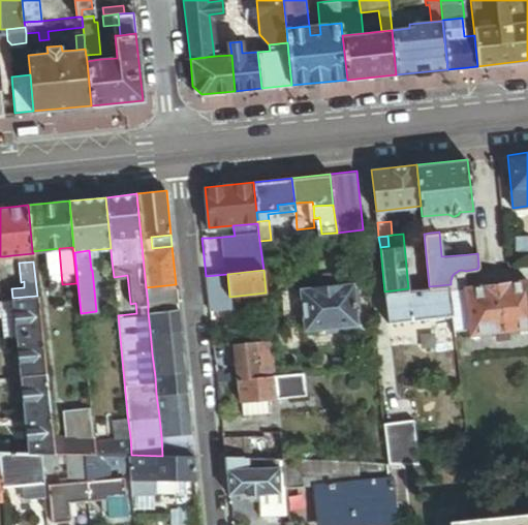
[(451,284),(454,313),(469,311),(467,285),(466,271),(462,270),(460,270),(458,271),(457,272),(455,273),(453,275),(452,276),(452,278),(451,280),(451,282),(451,284)]
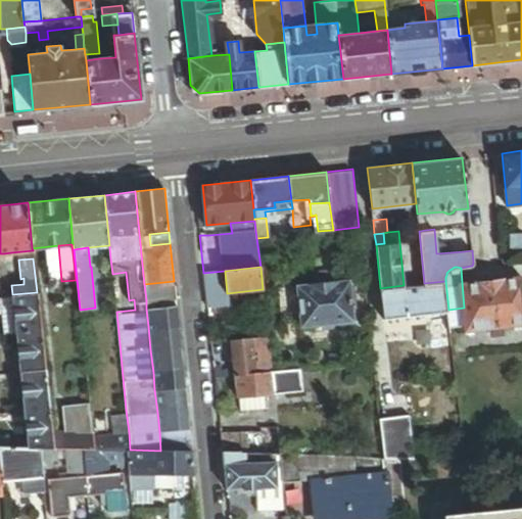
[(222,293),(227,293),(225,271),(203,273),(206,302),(223,301),(222,293)]
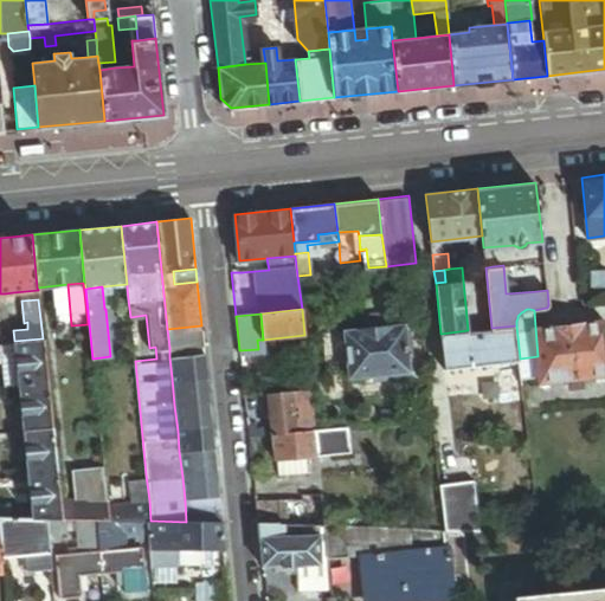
[(604,320),(535,327),(538,356),(540,375),(540,380),(571,376),(581,375),(593,374),(594,381),(604,380),(603,373),(604,373),(604,320)]
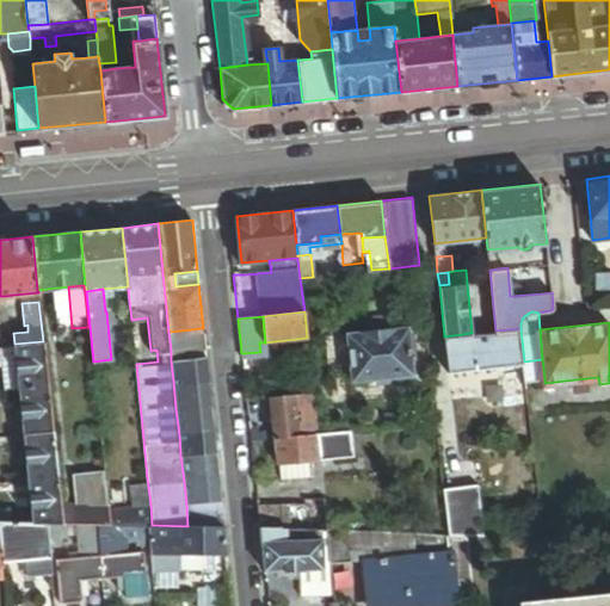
[(379,378),(392,377),(414,375),(410,326),(346,333),(352,382),(379,378)]
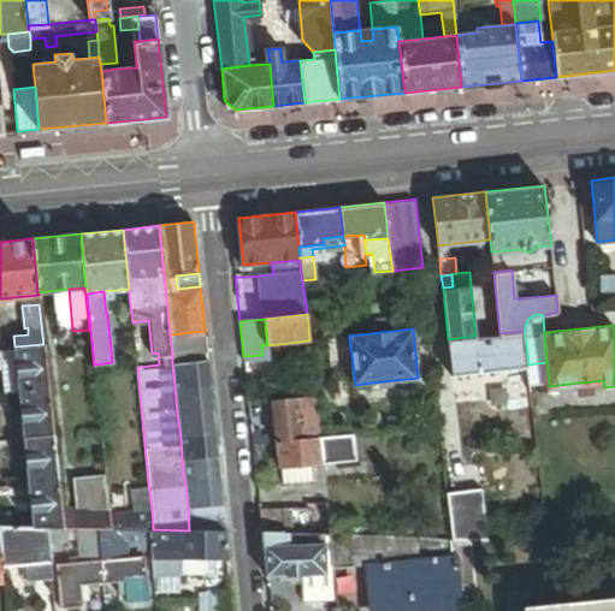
[(205,331),(170,334),(171,343),(206,339),(205,331)]
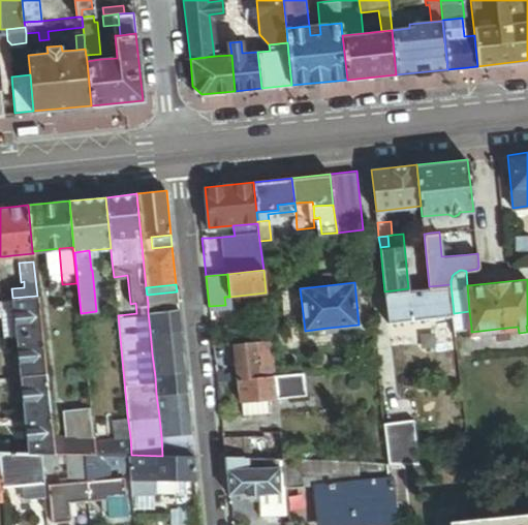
[(387,320),(454,313),(451,284),(429,286),(408,288),(384,291),(387,320)]
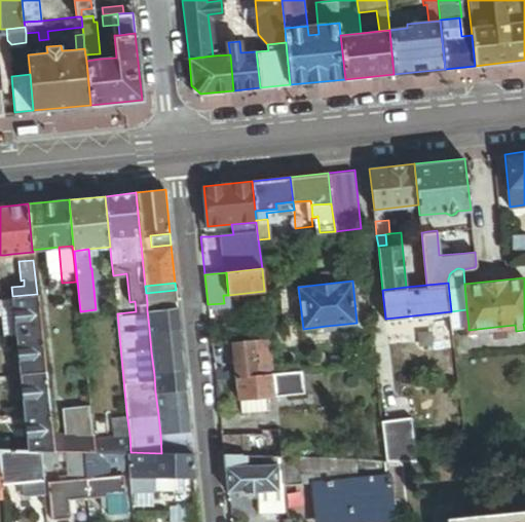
[(176,290),(146,293),(147,302),(161,301),(177,299),(176,290)]
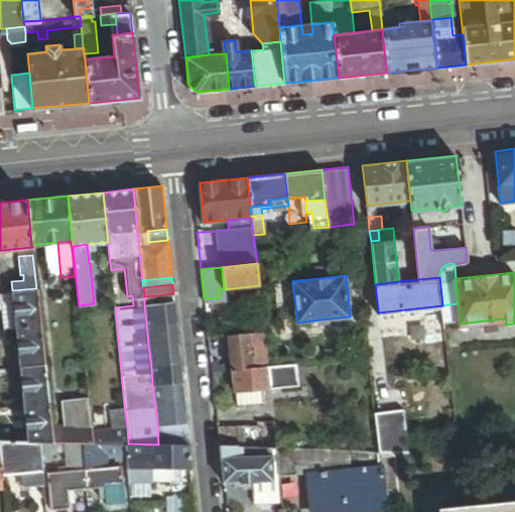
[(16,328),(39,326),(36,288),(12,290),(16,328)]
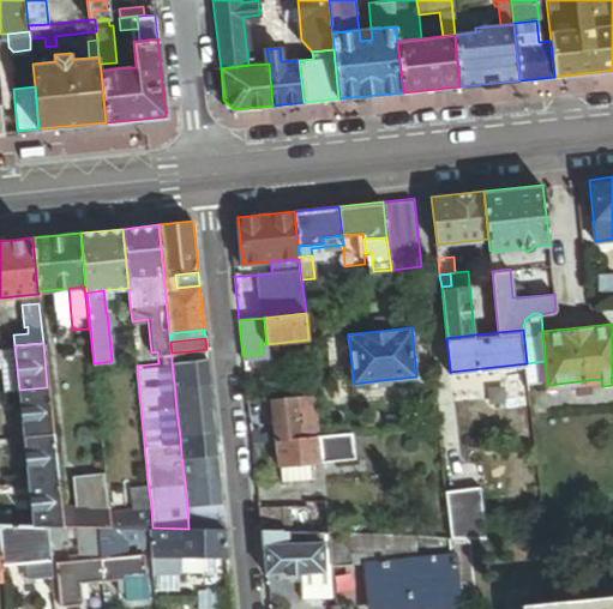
[(19,390),(14,345),(0,347),(0,357),(4,391),(19,390)]
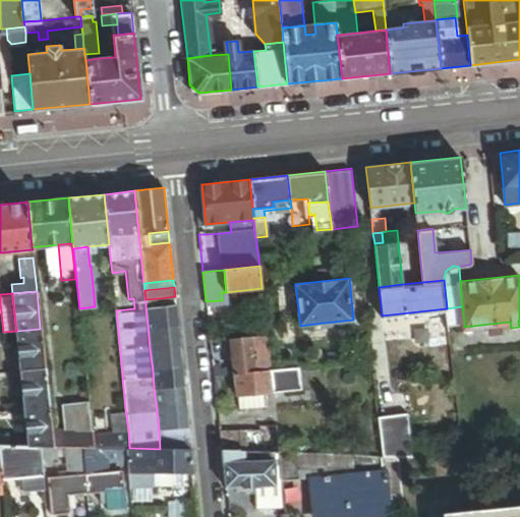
[(175,304),(175,296),(160,298),(160,299),(161,306),(175,304)]
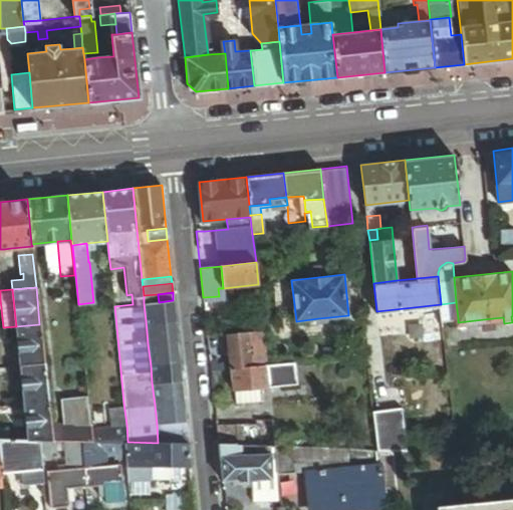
[(159,302),(158,295),(145,296),(146,303),(159,302)]
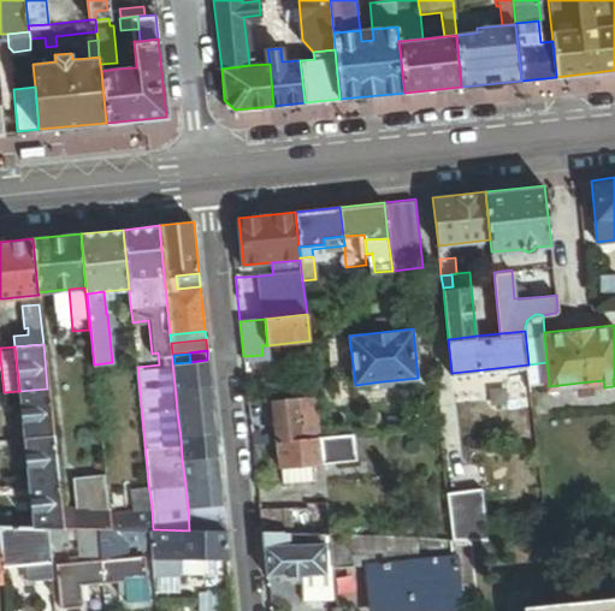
[(210,380),(207,360),(190,362),(175,363),(172,363),(175,384),(210,380)]
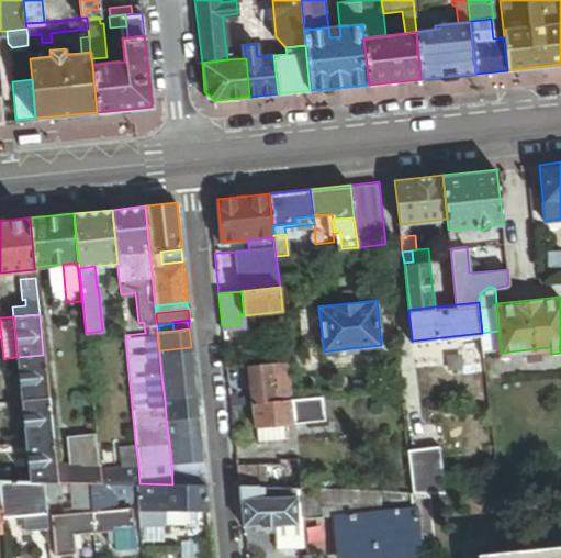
[(483,341),(484,350),(501,348),(498,331),(482,333),(483,341)]
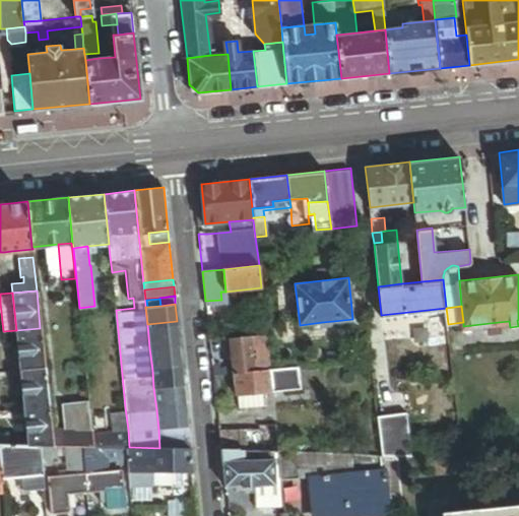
[(448,324),(447,315),(434,317),(437,341),(449,339),(448,324)]
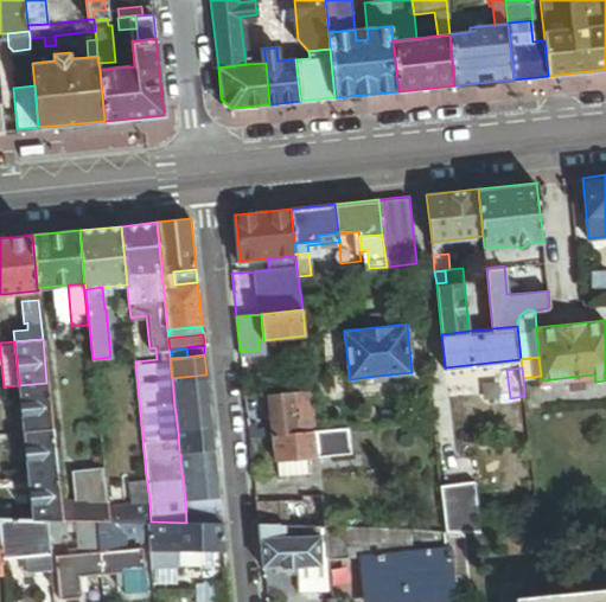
[(206,375),(172,378),(174,405),(210,402),(206,375)]
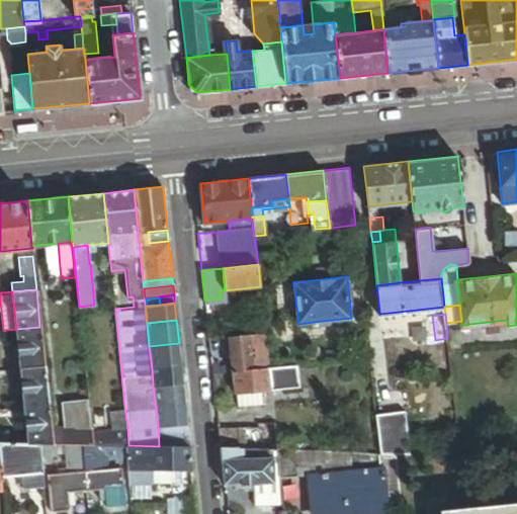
[(333,329),(332,320),(321,321),(322,330),(333,329)]
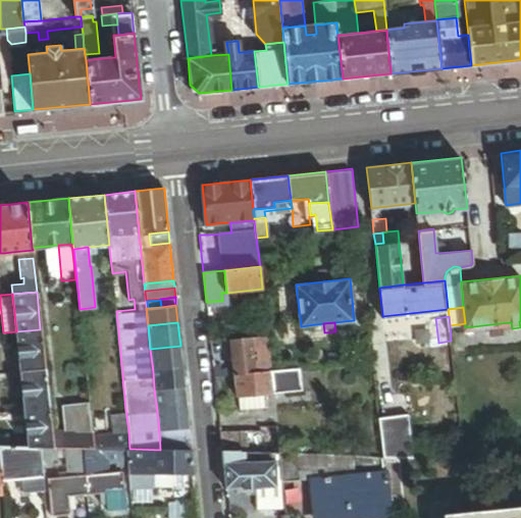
[(20,370),(44,367),(40,329),(16,331),(17,348),(18,354),(20,370)]
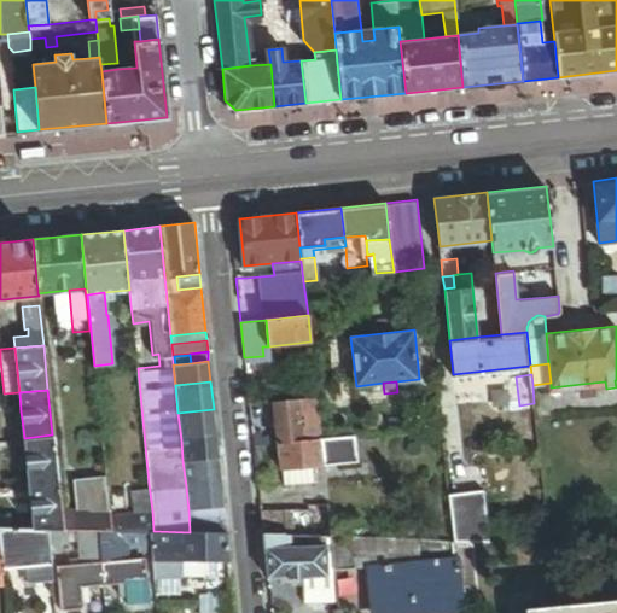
[(321,438),(316,396),(297,398),(301,441),(321,438)]
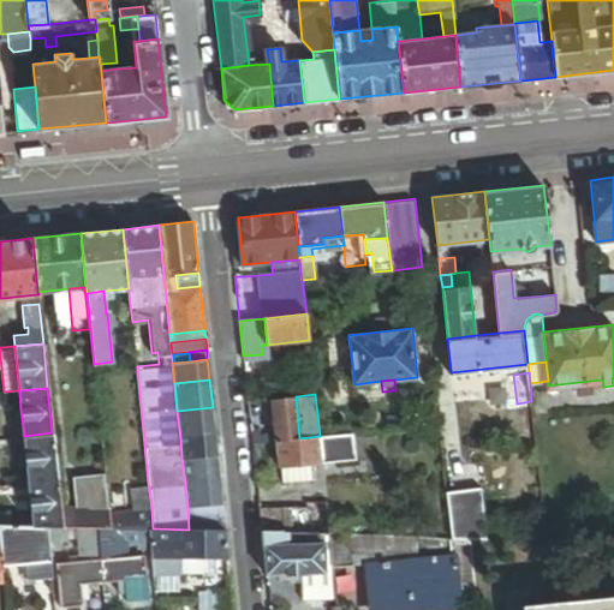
[(276,441),(299,438),(296,396),(272,399),(276,437),(276,441)]
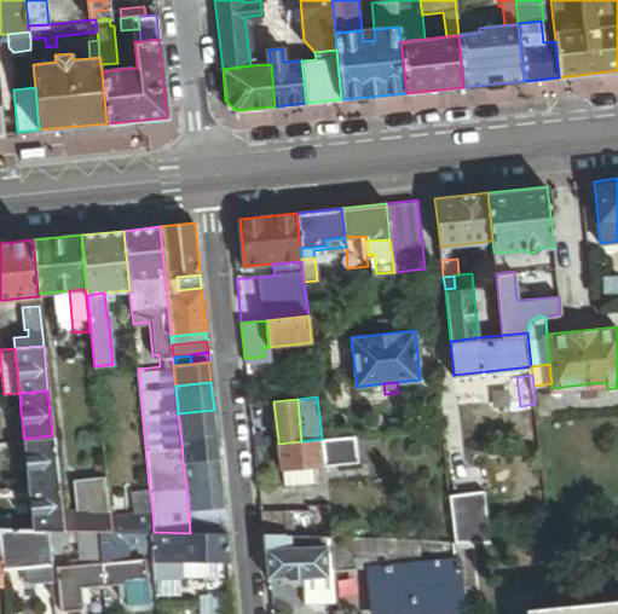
[(214,410),(178,413),(182,440),(217,436),(214,410)]
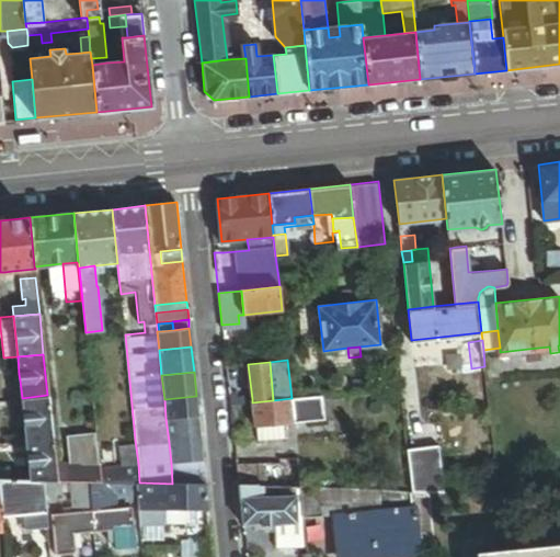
[(340,393),(322,395),(323,402),(341,400),(340,393)]
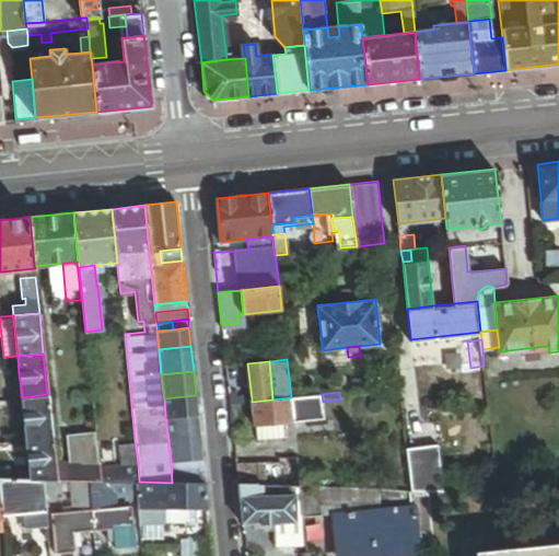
[(25,438),(51,436),(47,394),(22,397),(23,415),(24,419),(25,438)]
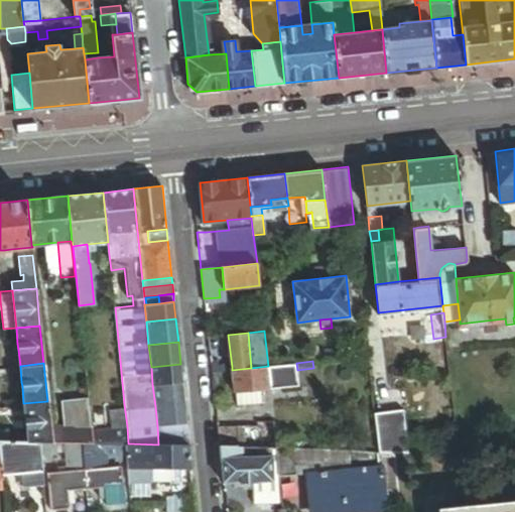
[(296,363),(268,366),(270,387),(299,384),(297,370),(296,363)]
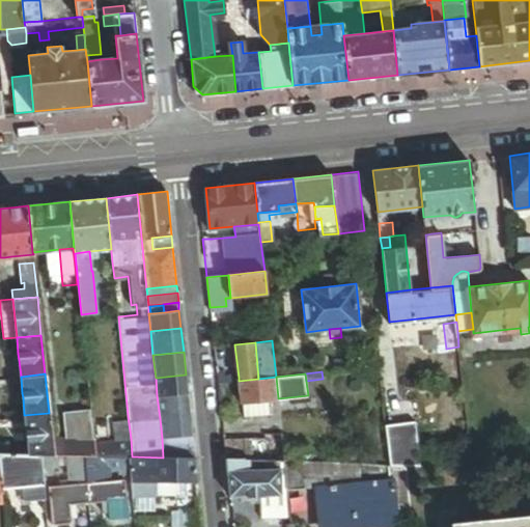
[(186,375),(156,378),(157,395),(188,392),(186,375)]
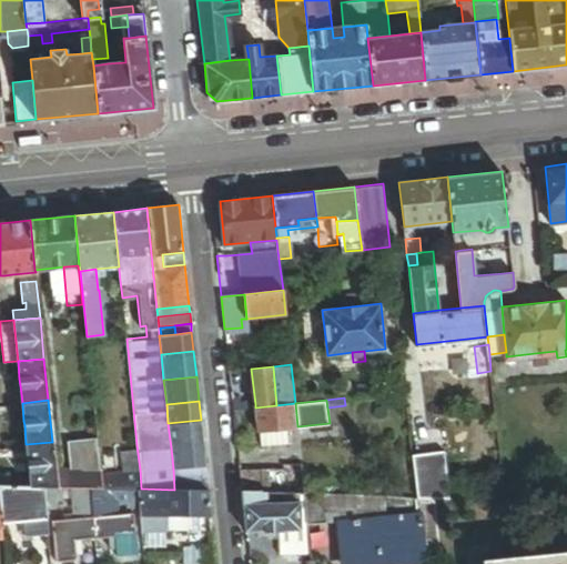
[(297,426),(295,403),(276,405),(255,408),(257,431),(260,431),(289,427),(297,426)]
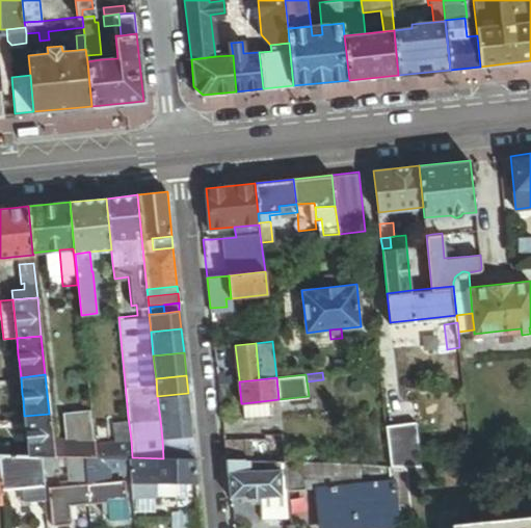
[(188,393),(157,396),(160,419),(190,416),(188,393)]
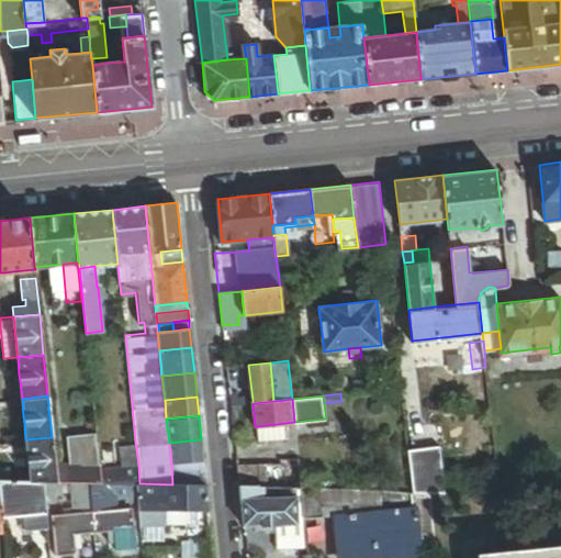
[(285,423),(257,426),(259,439),(287,437),(285,423)]
